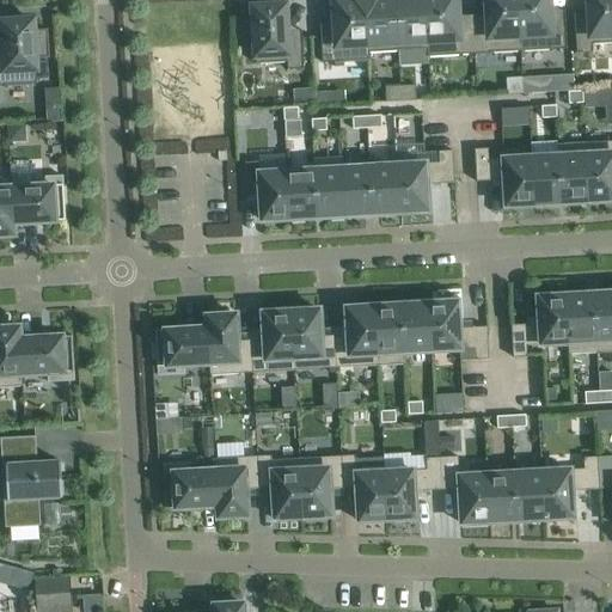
[(368,53),(365,0),(332,0),(335,24),(320,24),(323,63),(369,61),(369,53),(368,53)]
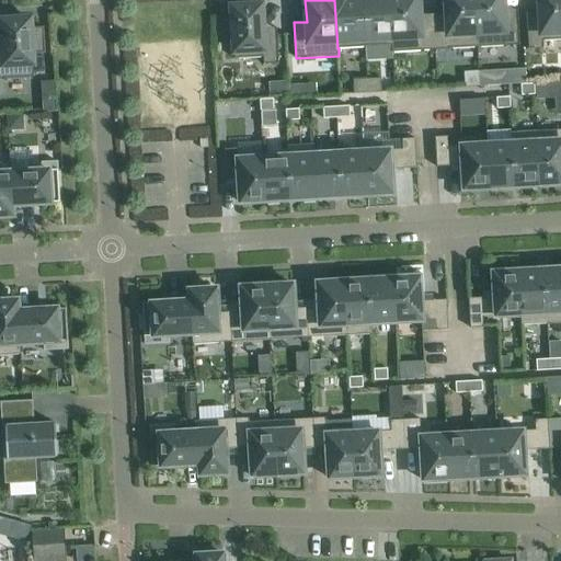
[(365,47),(362,0),(334,0),(338,48),(339,48),(365,47)]
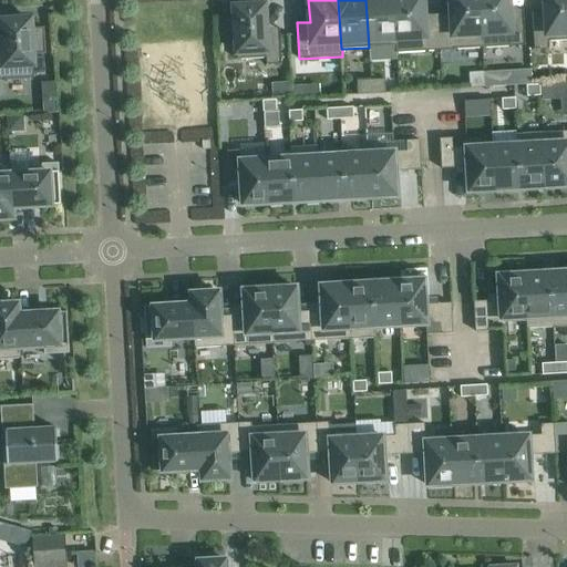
[(366,0),(369,48),(395,45),(397,45),(393,0),(366,0)]
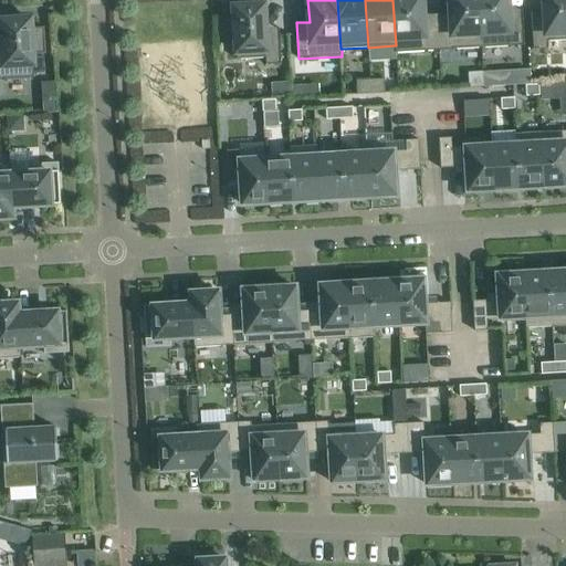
[(392,0),(396,45),(395,45),(396,53),(439,50),(437,14),(423,16),(421,0),(392,0)]
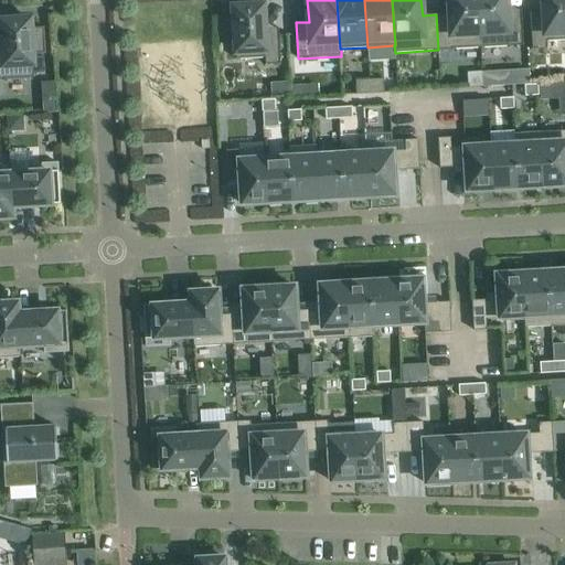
[(448,0),(449,13),(436,14),(438,50),(480,48),(477,0),(448,0)]
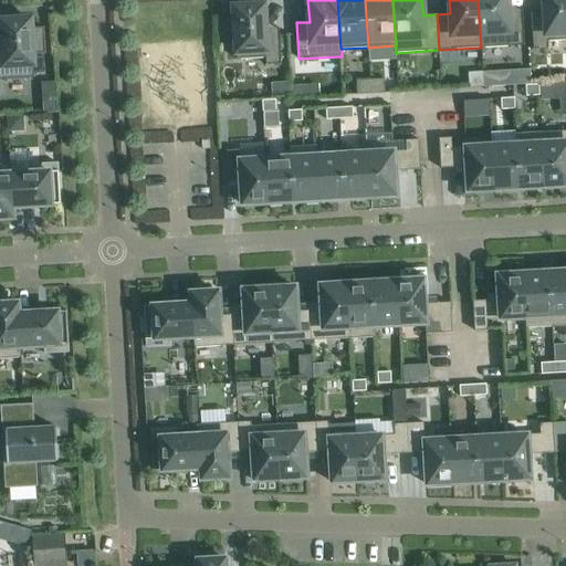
[(478,0),(481,48),(524,45),(522,10),(507,10),(506,0),(478,0)]
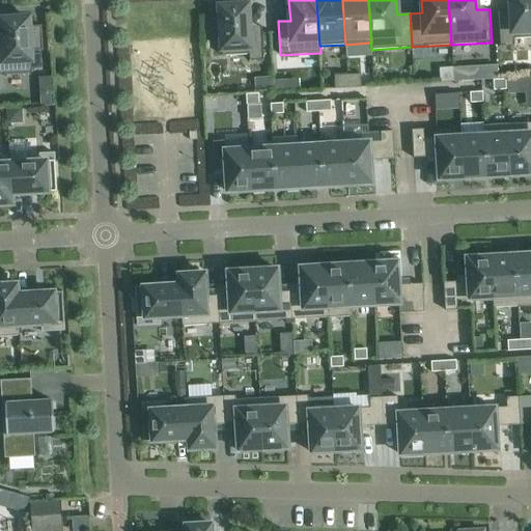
[(530,36),(530,0),(510,0),(511,10),(499,11),(501,46),(515,45),(514,37),(530,36)]
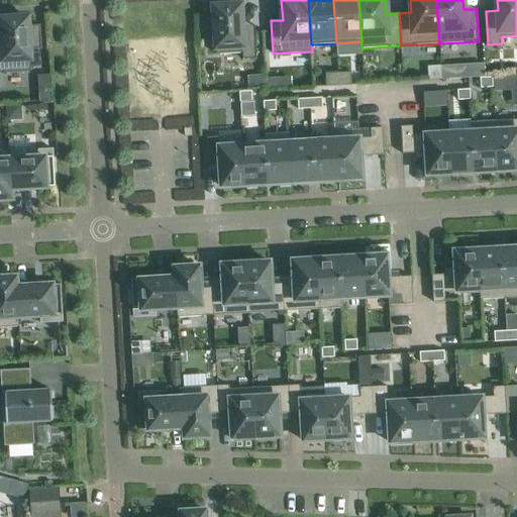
[(240,5),(213,6),(214,15),(207,15),(208,39),(215,39),(216,55),(242,53),(243,59),(256,59),(254,25),(242,26),(240,5)]
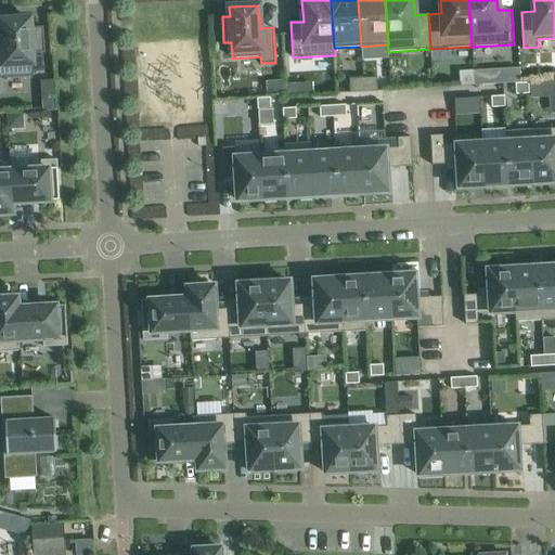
[(2,43),(0,42),(0,78),(34,77),(33,53),(46,53),(43,27),(30,27),(29,14),(0,16),(2,43)]
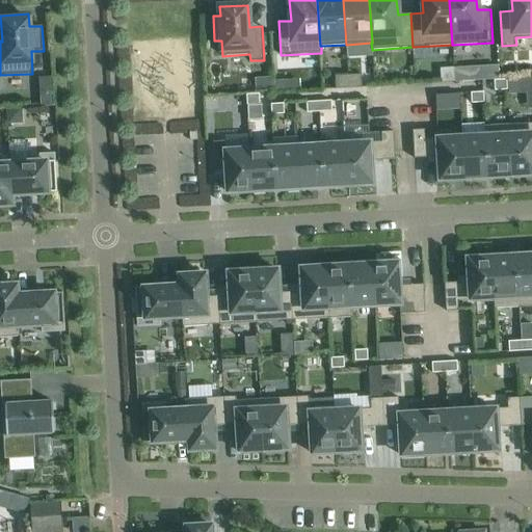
[(480,67),(480,81),(499,80),(498,65),(480,67)]
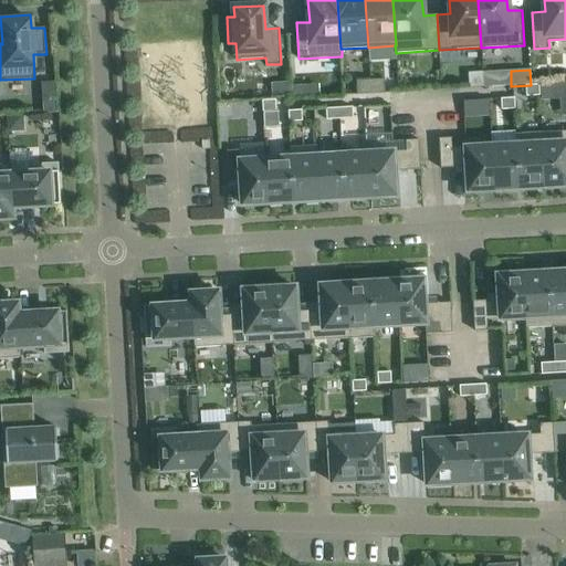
[(371,94),(385,93),(385,79),(370,80),(371,94)]
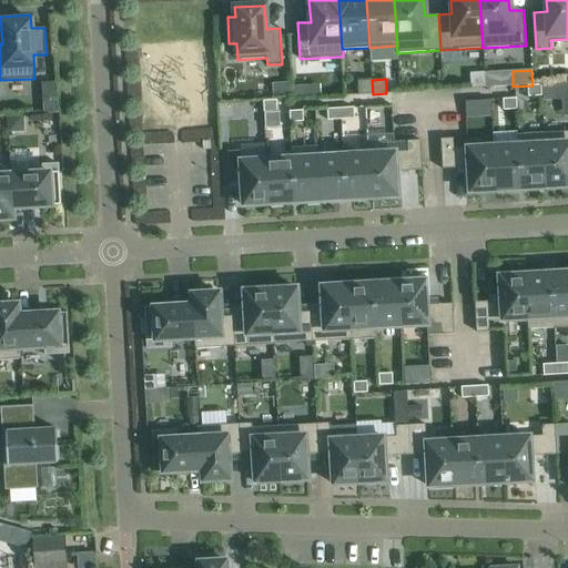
[(358,95),(373,94),(372,80),(357,81),(358,95)]
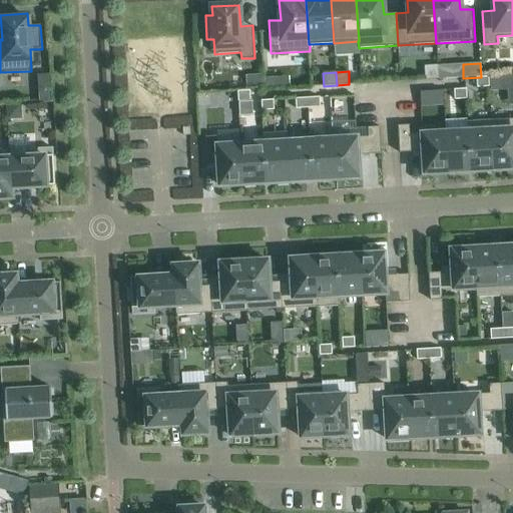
[(261,75),(245,75),(246,87),(262,87),(261,75)]
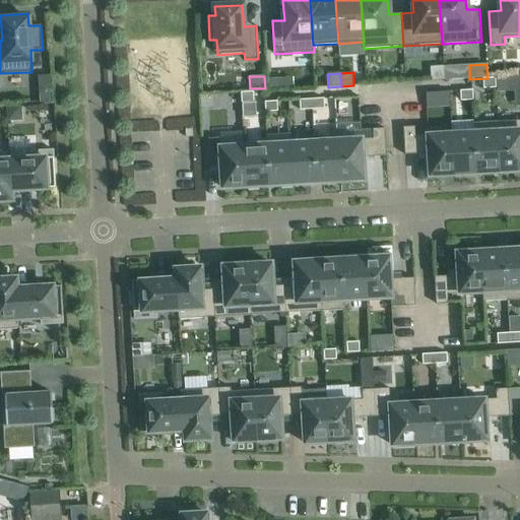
[(495,77),(482,78),(483,88),(496,87),(495,77)]
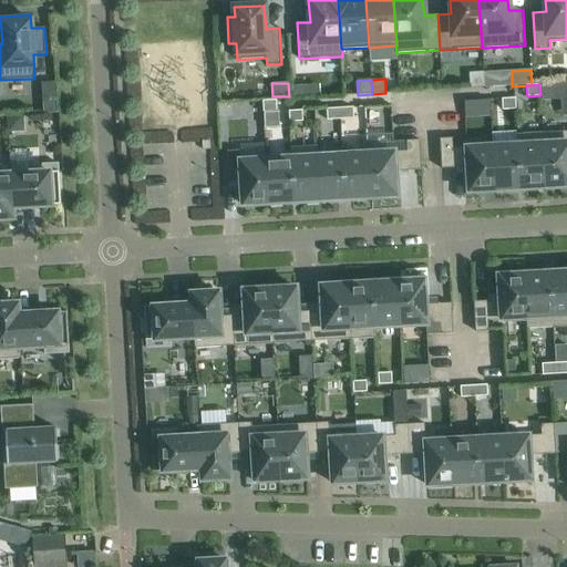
[(560,84),(542,85),(543,100),(562,99),(560,84)]
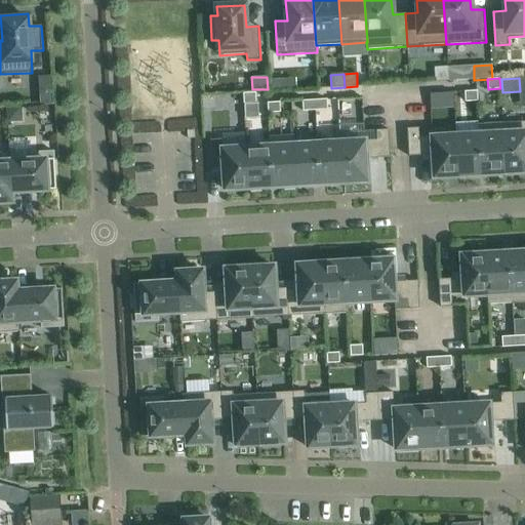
[(295,79),(270,80),(271,91),(295,90),(295,79)]
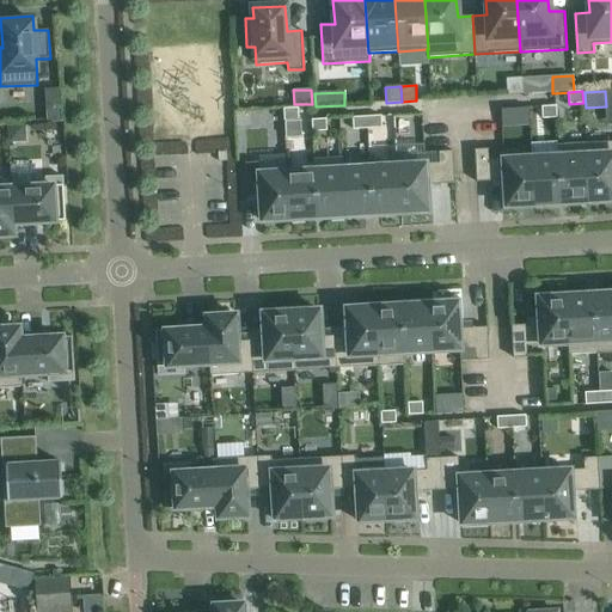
[(557,117),(556,105),(542,106),(542,118),(557,117)]
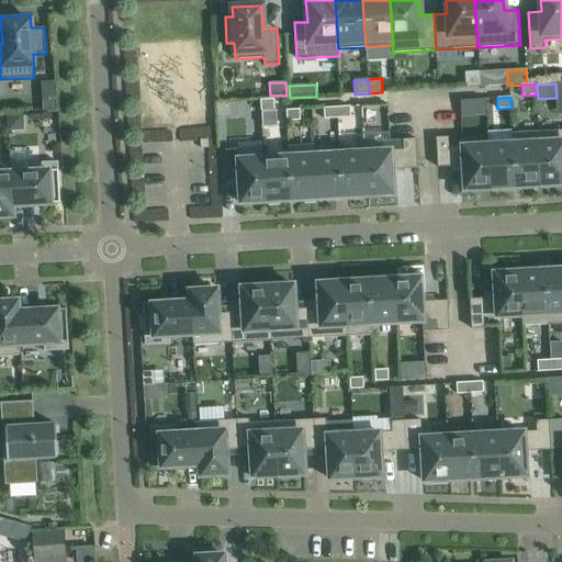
[(56,111),(56,99),(42,100),(43,111),(56,111)]
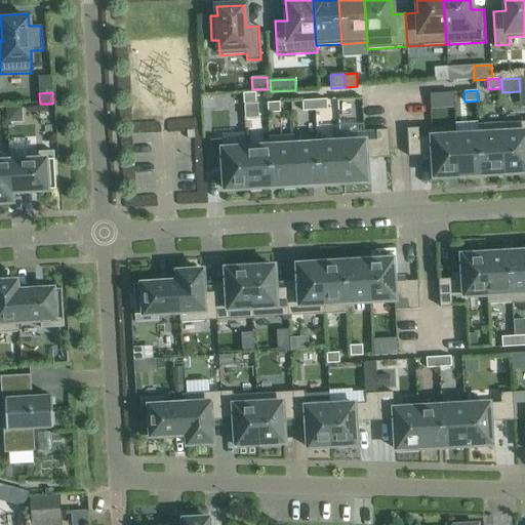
[(256,103),(255,92),(243,93),(244,104),(256,103)]
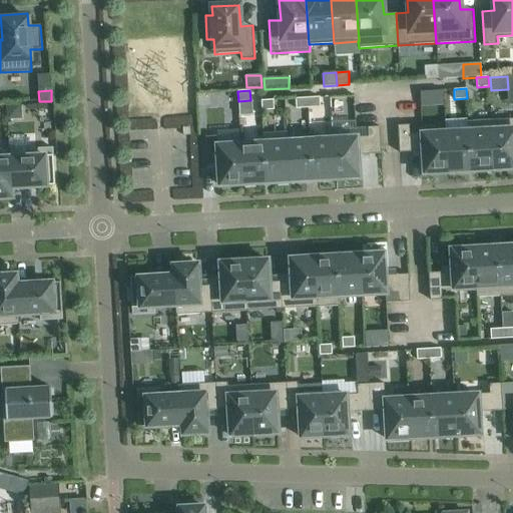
[(308,98),(308,108),(320,107),(320,97),(308,98)]
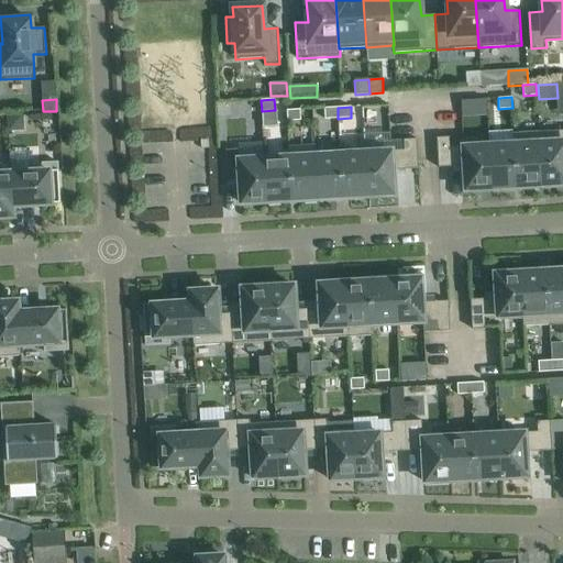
[(324,119),(338,119),(338,108),(324,108),(324,119)]
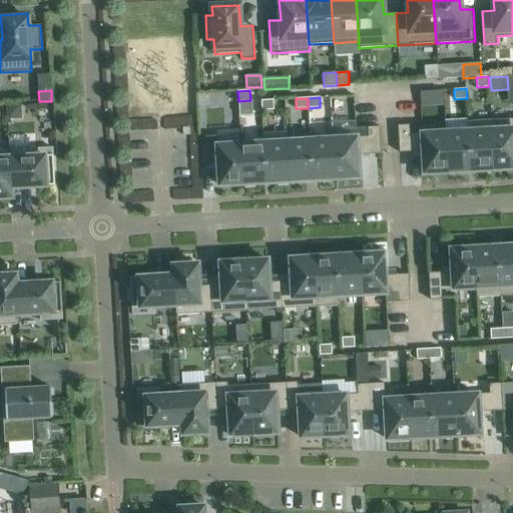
[(274,110),(274,100),(262,100),(262,110),(274,110)]
